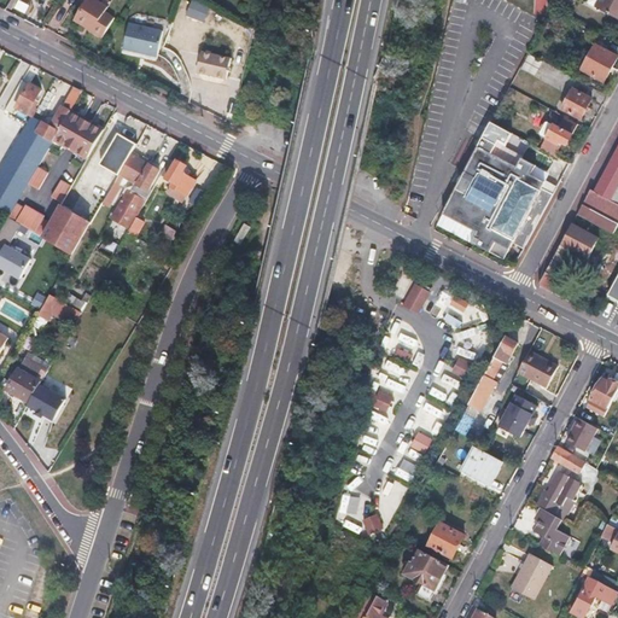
[(106,0),(86,0),(77,16),(92,24),(105,33),(117,13),(108,7),(110,3),(106,0)]
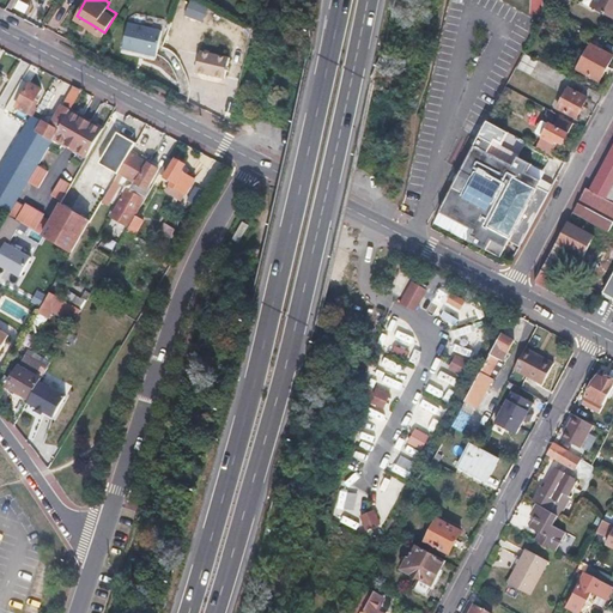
[(612,0),(586,0),(584,4),(612,18),(612,0)]
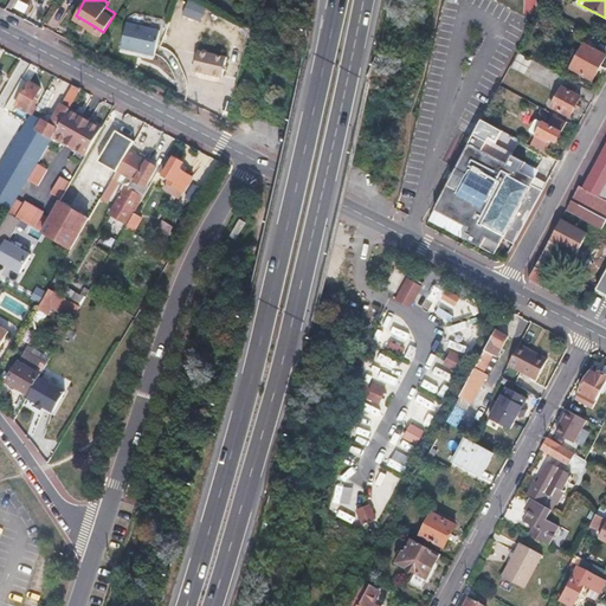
[(161,30),(128,23),(122,49),(139,52),(155,56),(161,30)]
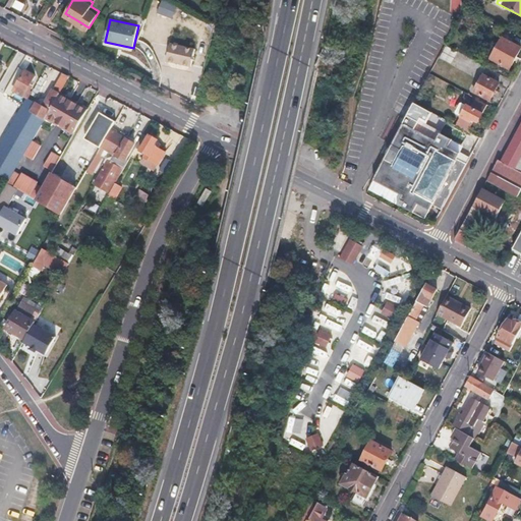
[(520,49),(502,39),(490,60),(509,70),(520,49)]
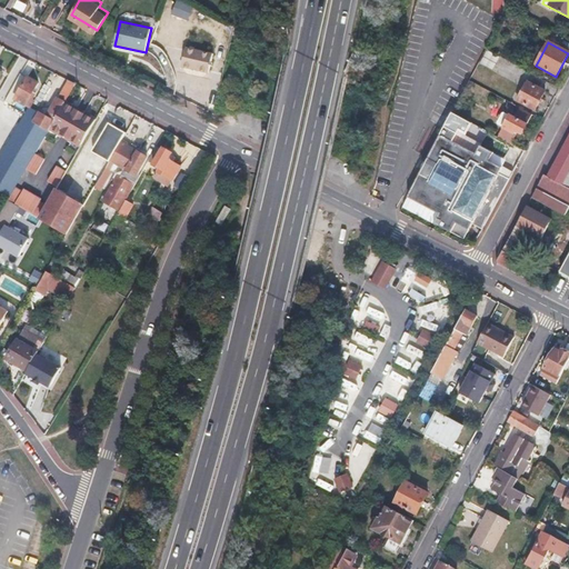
[(212,57),(185,51),(181,70),(209,76),(212,57)]
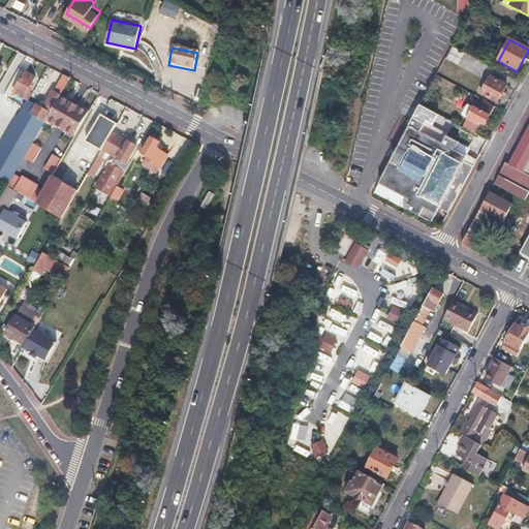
[(480,81),(486,84),(480,94),(497,103),(506,85),(497,80),(500,73),(492,69),(492,67),(481,62),(477,69),(485,73),(480,81)]
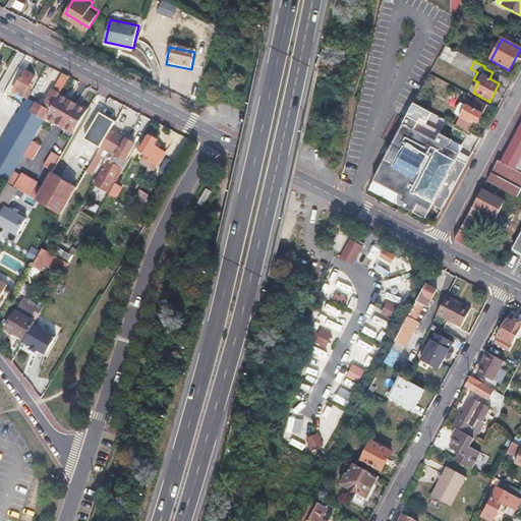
[(19,67),(12,63),(2,81),(8,85),(19,67)]
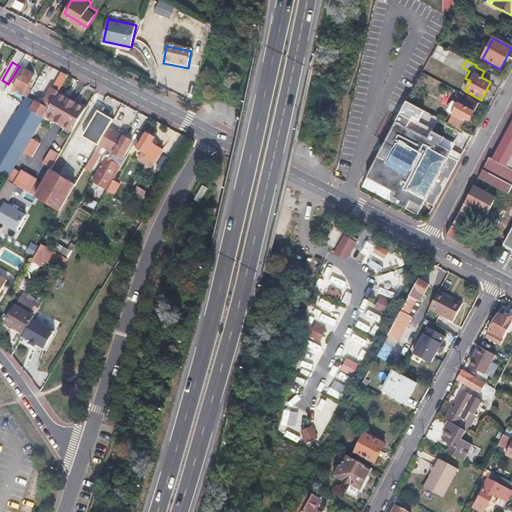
[(20,66),(19,66),(8,84),(10,85),(13,79),(20,66)]
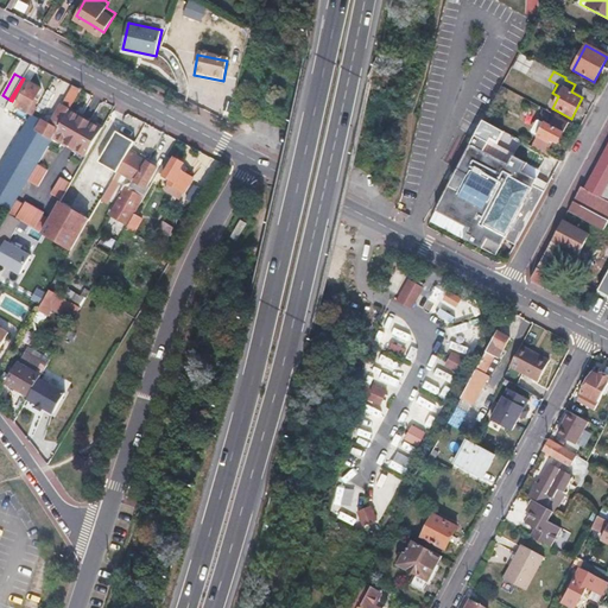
[(32,83),(24,78),(16,94),(20,96),(17,103),(16,105),(32,113),(36,106),(33,105),(36,101),(33,99),(40,87),(32,83)]
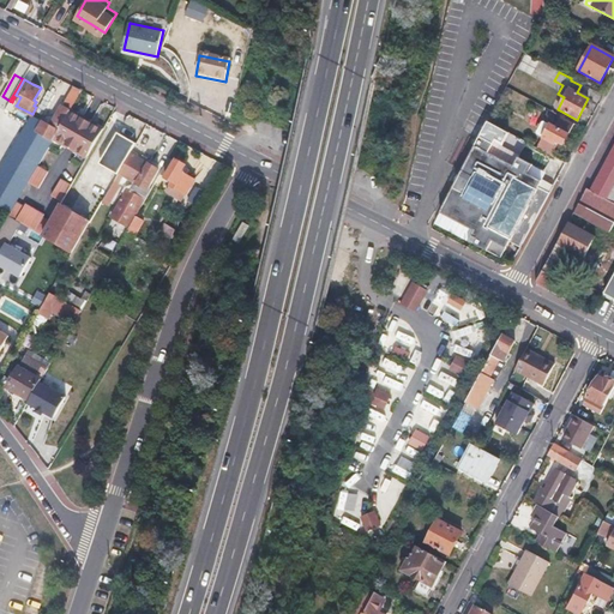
[(32,114),(30,118),(8,155),(0,170),(0,175),(25,191),(26,188),(35,174),(58,134),(73,106),(83,90),(74,86),(70,96),(64,104),(60,103),(48,124),(34,115),(32,114)]
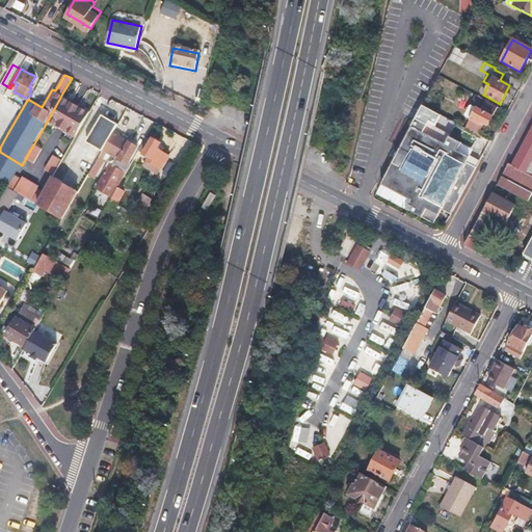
[(70,95),(63,91),(50,116),(61,123),(75,98),(70,95)]
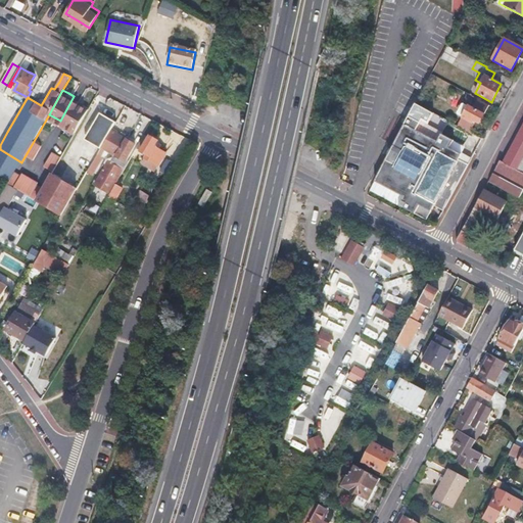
[(77,98),(74,96),(60,121),(62,122),(77,98)]
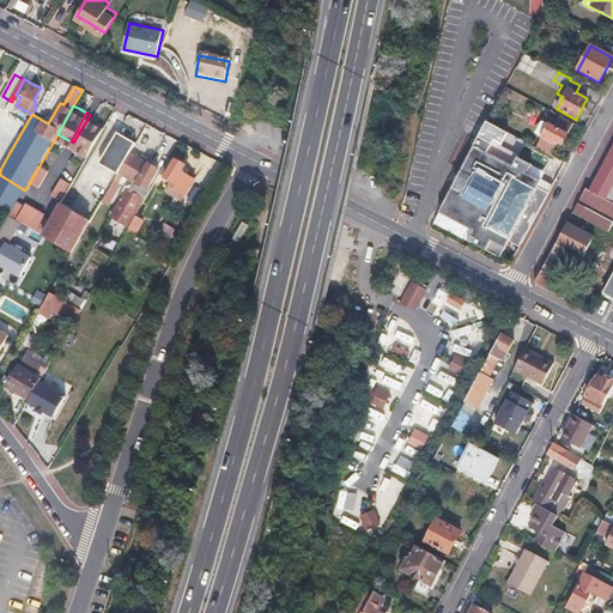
[(95,117),(90,115),(73,143),(78,145),(95,117)]
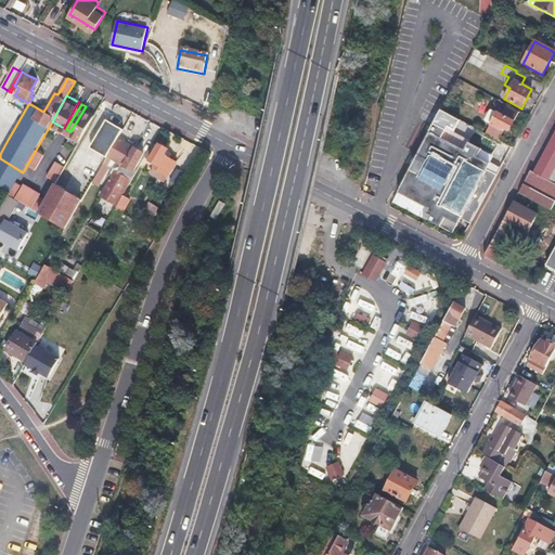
[(489,112),(485,120),(486,123),(489,125),(483,134),(489,138),(495,141),(503,128),(508,131),(519,113),(506,105),(501,115),(492,111),(489,112)]
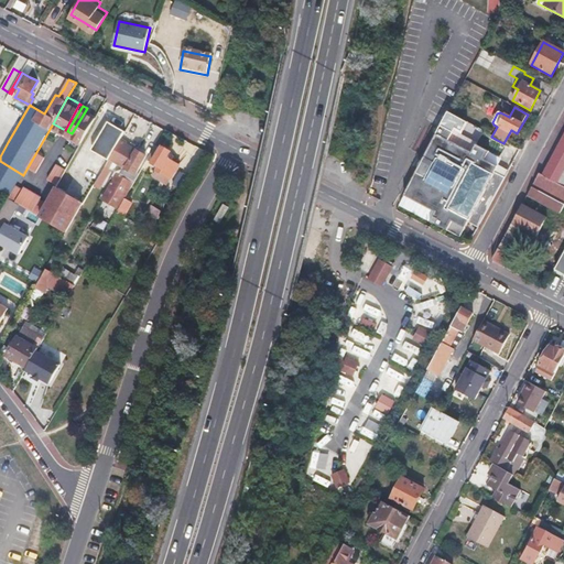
[(93,111),(87,108),(72,133),(84,141),(98,115),(93,111)]
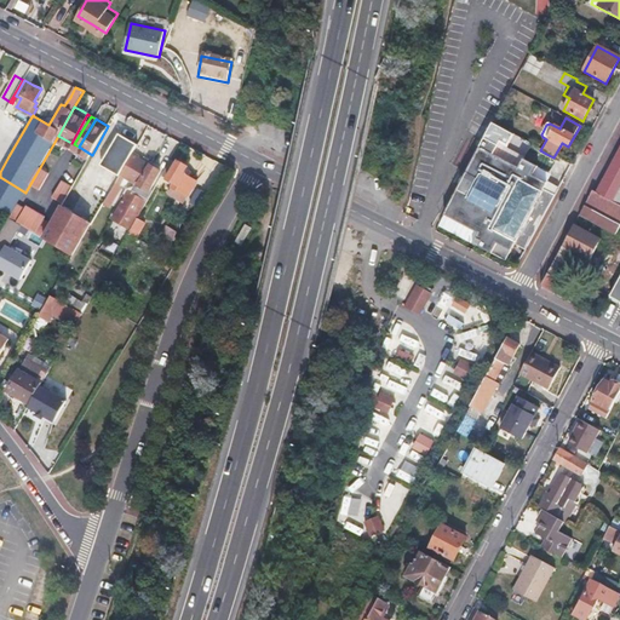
[(492,124),(486,136),(500,143),(506,132),(498,127),(492,124)]
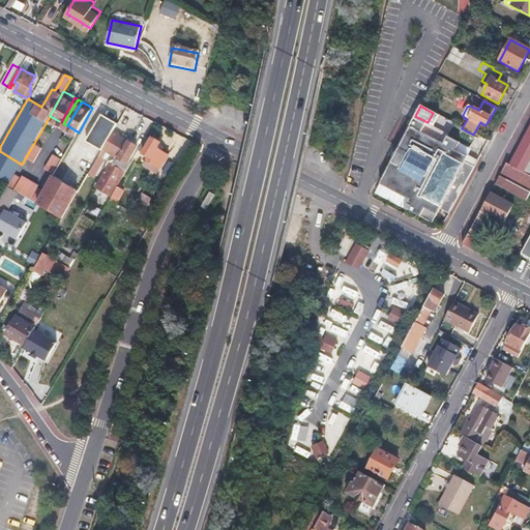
[(114,133),(118,123),(111,119),(104,115),(88,142),(102,150),(114,133)]
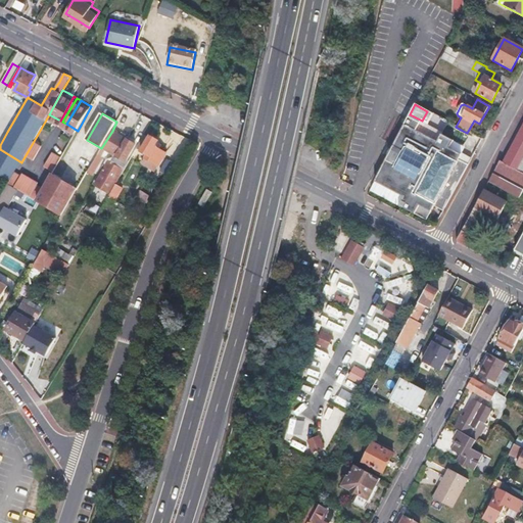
[(458,121),(450,116),(447,123),(455,126),(458,121)]
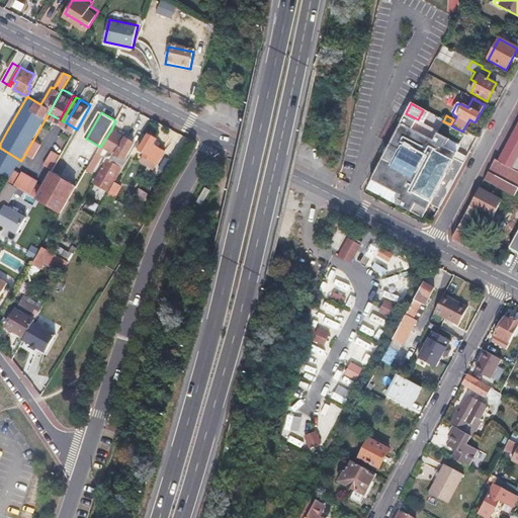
[(517,116),(493,160),(495,161),(451,241),(461,246),(468,234),(466,233),(480,210),(493,219),(503,201),(486,191),(488,186),(513,200),(517,189),(517,116)]
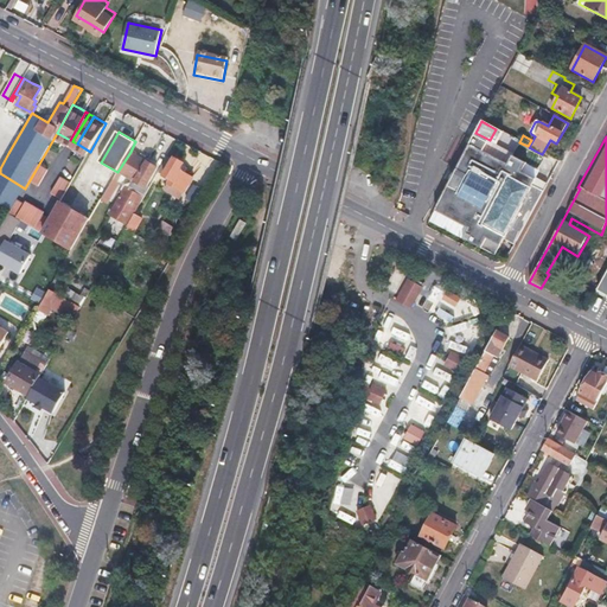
[(529,212),(522,209),(532,190),(531,190),(536,180),(468,145),(434,211),(502,247),(505,238),(506,238),(517,219),(523,223),(529,212)]
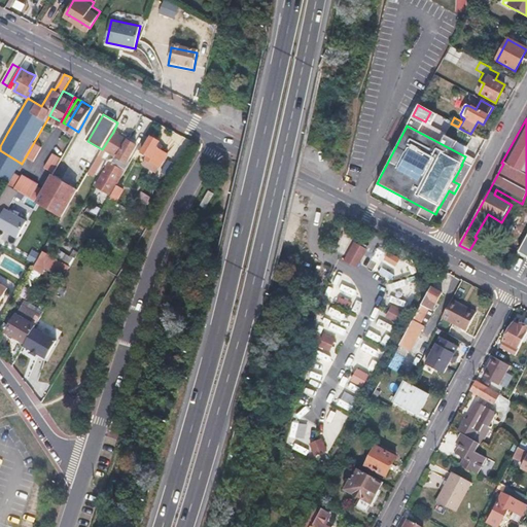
[(120,136),(113,132),(102,149),(89,174),(96,177),(106,160),(104,157),(106,152),(116,157),(118,159),(129,140),(120,136)]
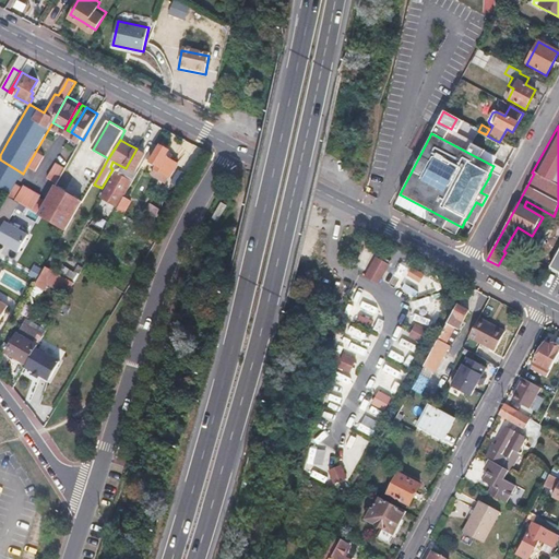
[(159,149),(154,145),(145,161),(157,167),(155,170),(157,171),(154,177),(163,181),(166,175),(170,178),(171,178),(179,164),(167,157),(168,154),(170,151),(161,145),(159,149)]
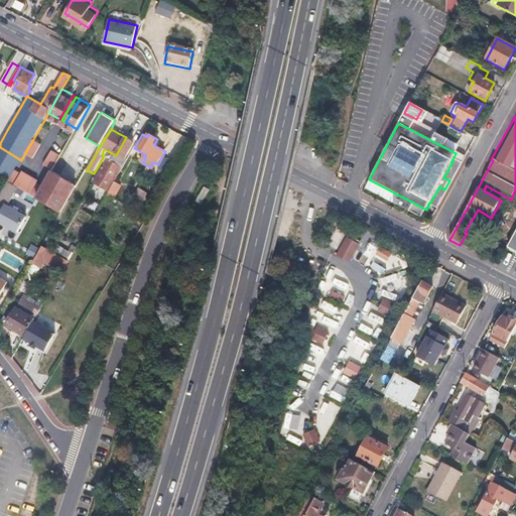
[(126,137),(116,155),(123,160),(134,142),(130,140),(126,137)]
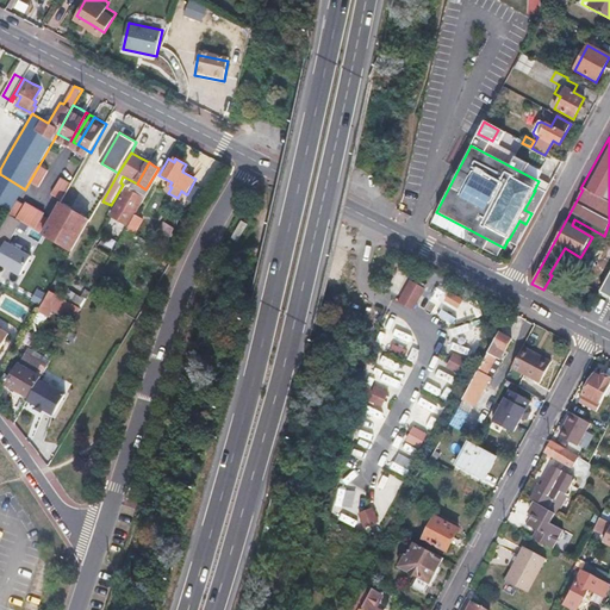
[(44,179),(35,173),(26,187),(37,193),(44,179)]
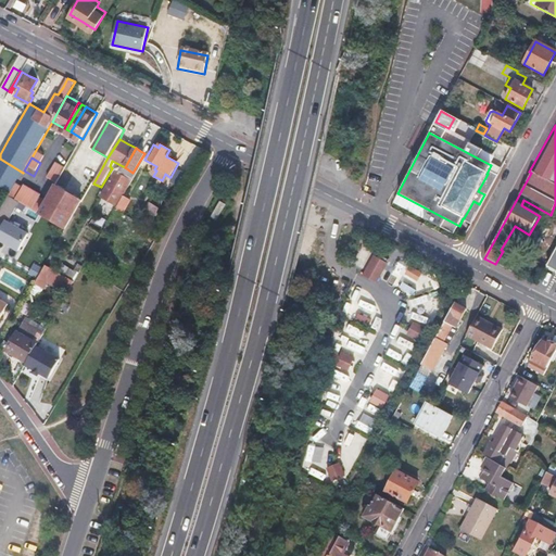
[(0,159),(0,184),(12,191),(16,185),(23,173),(0,159)]
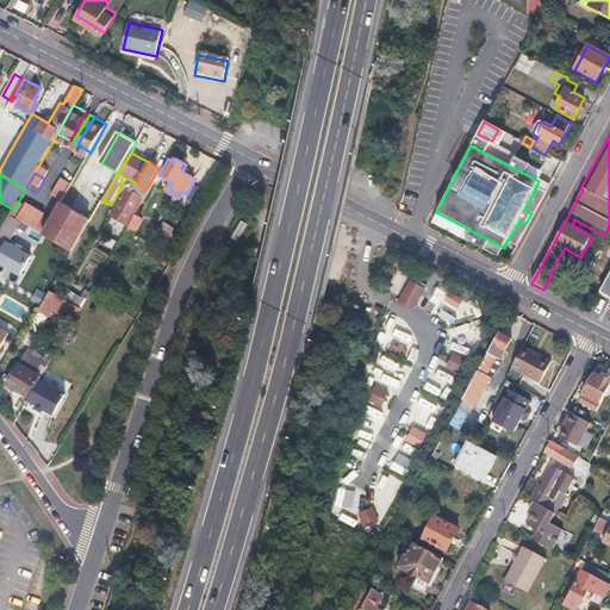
[(145,190),(137,184),(131,193),(141,199),(145,190)]
